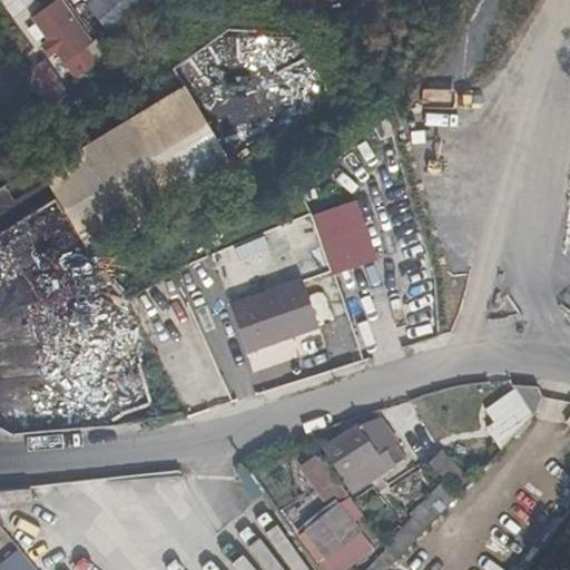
[(57,0),(33,19),(68,64),(91,46),(58,0),(57,0)]
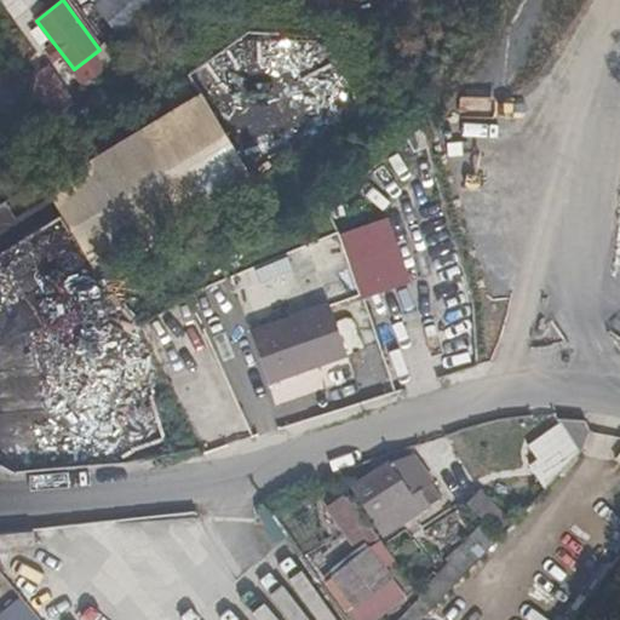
[(95,0),(91,4),(118,36),(161,0),(95,0)]
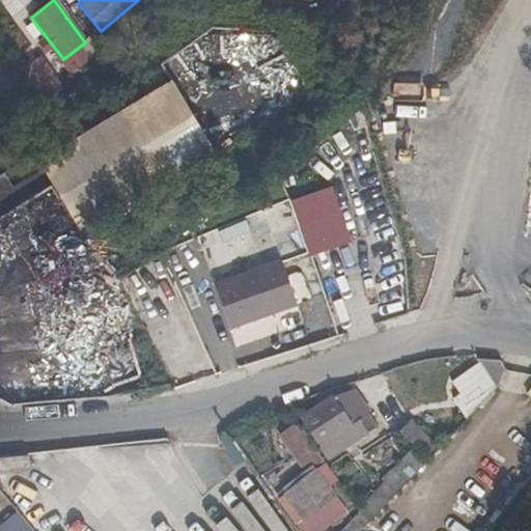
[(50,104),(68,85),(39,55),(20,73),(50,104)]
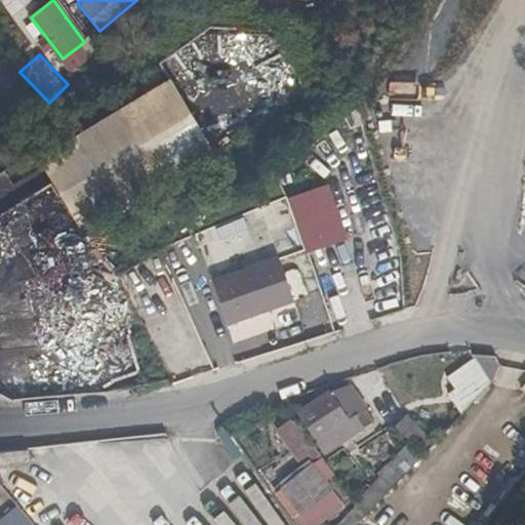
[(0,91),(13,86),(7,74),(0,77),(0,91)]
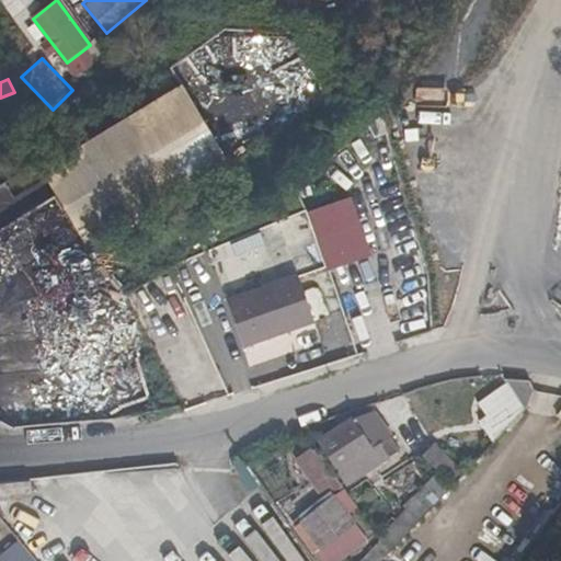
[(232,169),(189,99),(49,185),(92,255),(232,169)]
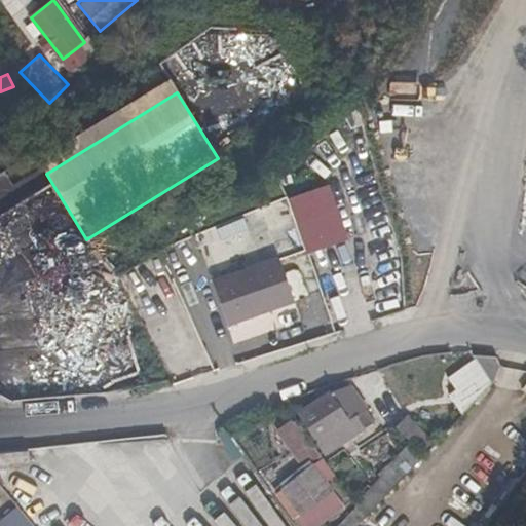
[(277,256),(212,279),(227,323),(293,299),(277,256)]
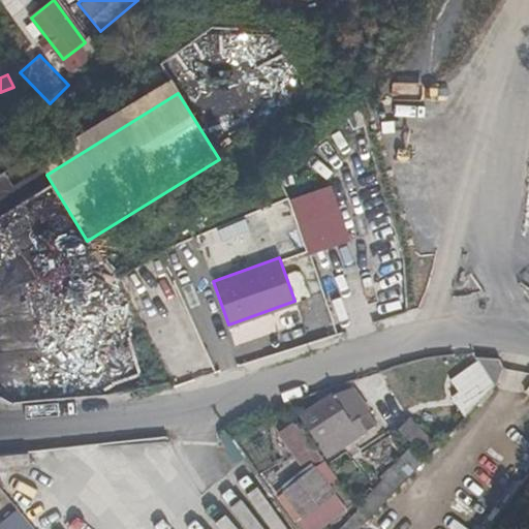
[(472,353),(494,386),(502,366),(497,355),(472,353)]
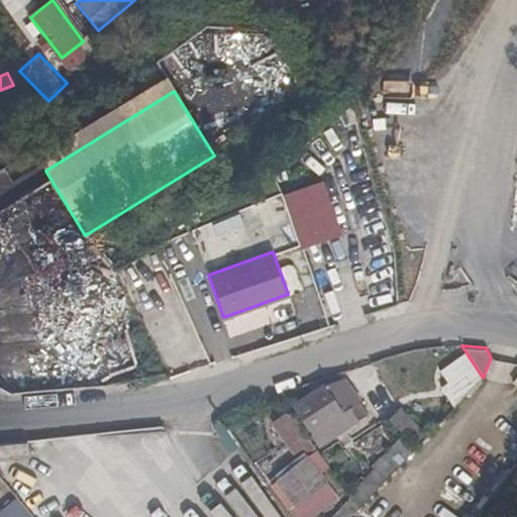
[(348,408),(359,403),(343,380),(325,388),(293,409),(318,447),(357,422),(348,408)]
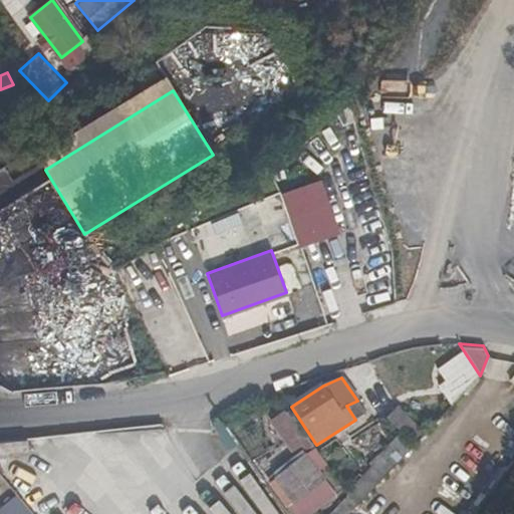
[(371,464),(372,467),(346,496),(354,508),(415,444),(412,442),(422,432),(397,409),(386,419),(401,432),(389,447),(382,441),(374,449),(379,455),(371,464)]
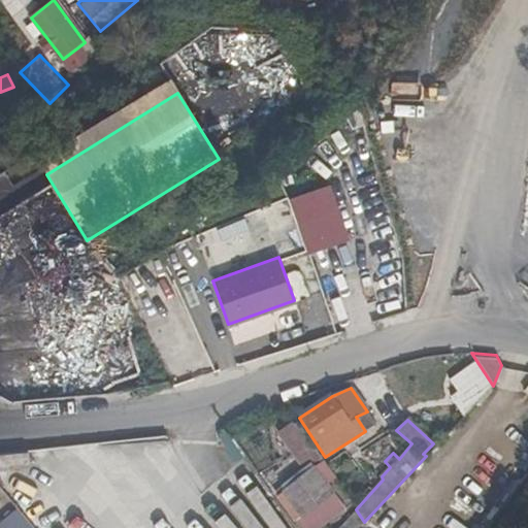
[(307,464),(272,492),(276,498),(282,494),(311,469),(307,464)]
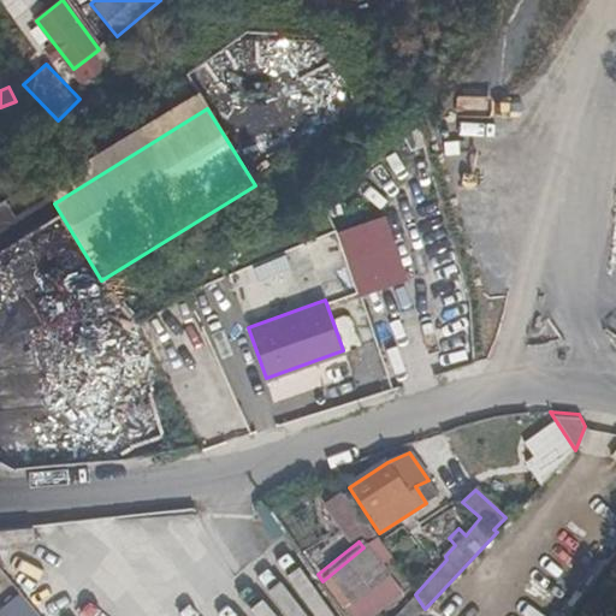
[(363,548),(329,576),(351,606),(351,608),(360,615),(362,615),(398,587),(366,546),(363,548)]
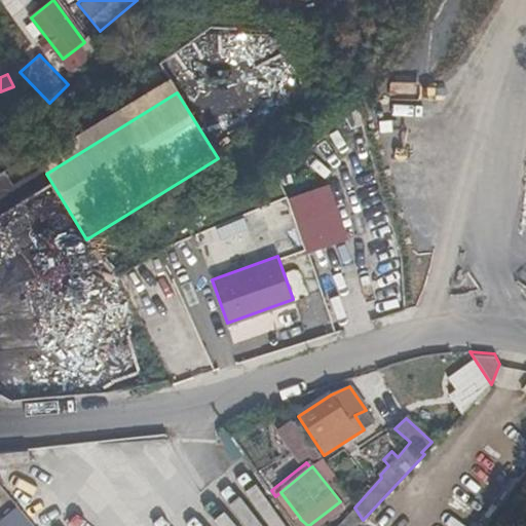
[(275,496),(296,521),(300,518),(280,492),(275,496)]
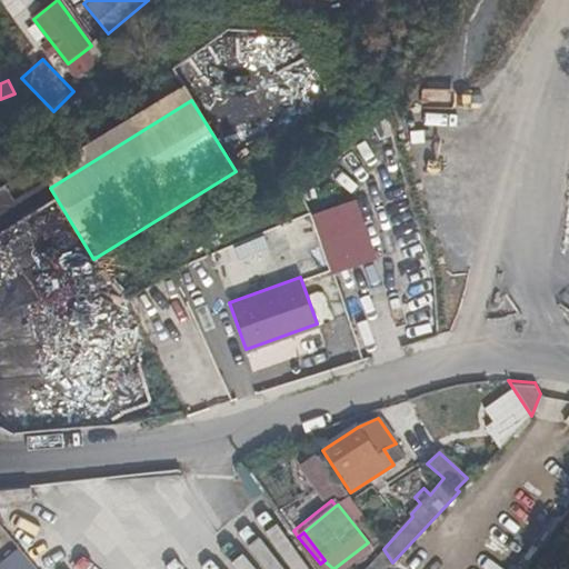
[(30,568),(12,549),(0,559),(0,568),(30,568)]
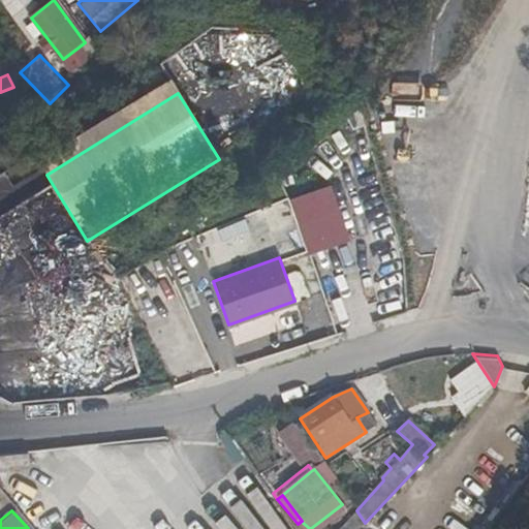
[(359,528),(365,523),(356,510),(339,528),(359,528)]
